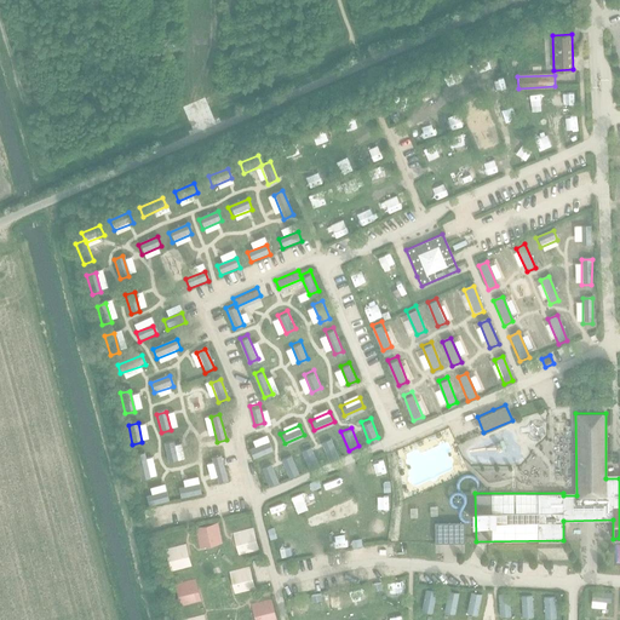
[(331,435),(320,440),(328,459),(338,454),(331,435)]
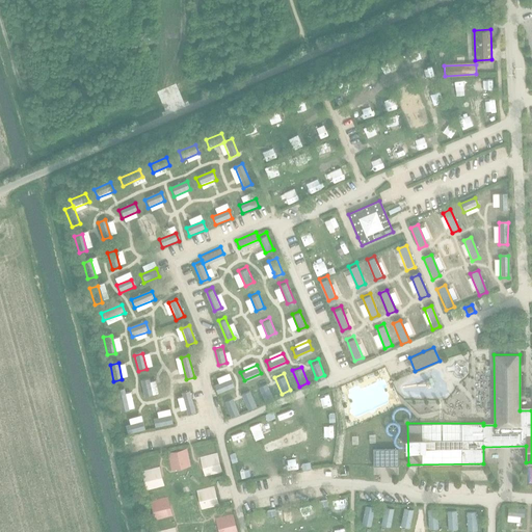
[(234,383),(231,375),(214,382),(217,391),(234,383)]
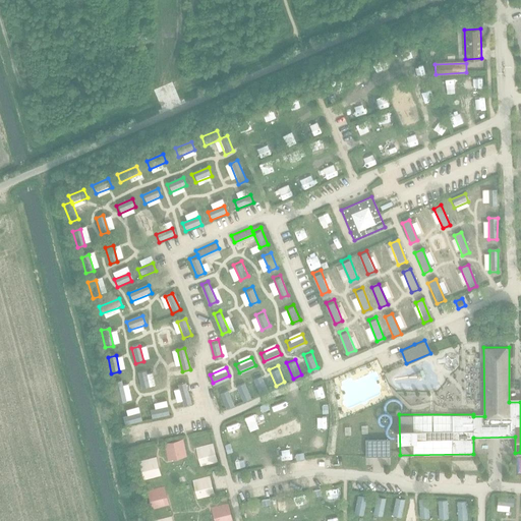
[(149,389),(146,372),(137,373),(141,391),(149,389)]
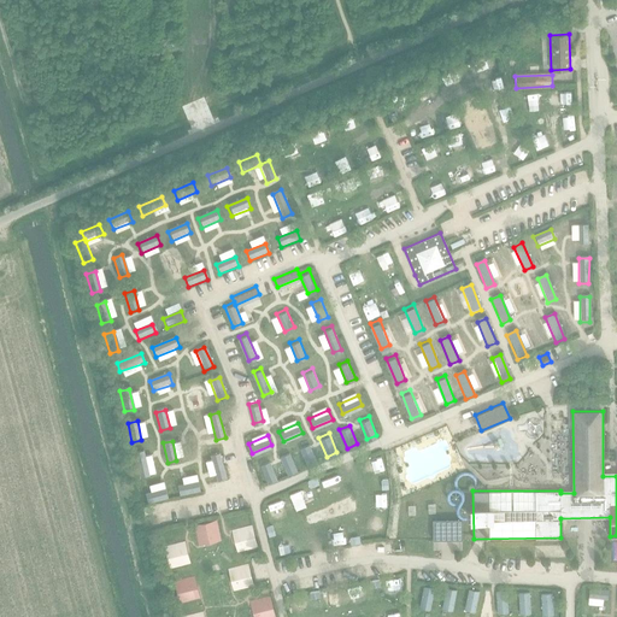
[(309,442),(299,446),(306,465),(317,460),(309,442)]
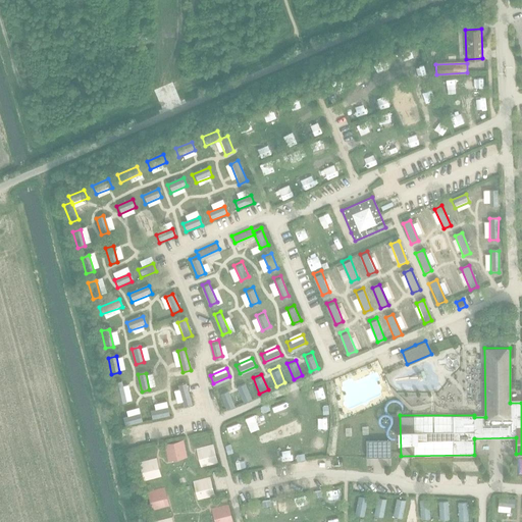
[(246,380),(237,384),(243,400),(252,397),(246,380)]
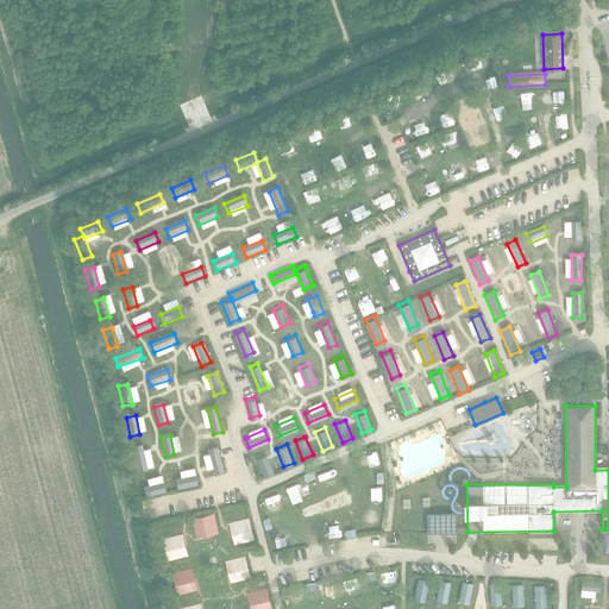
[(148,472),(142,446),(133,449),(138,475),(148,472)]
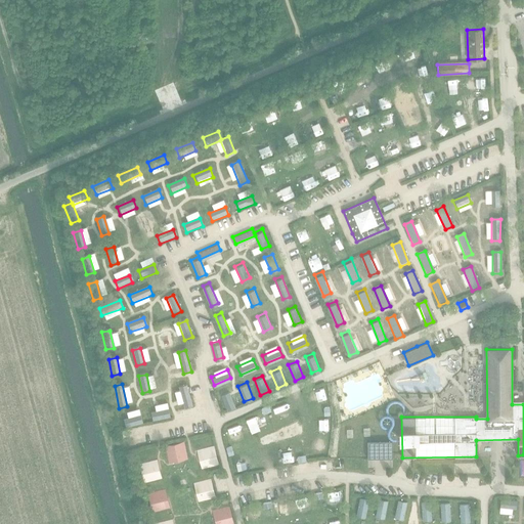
[(186,387),(178,389),(184,410),(192,407),(186,387)]
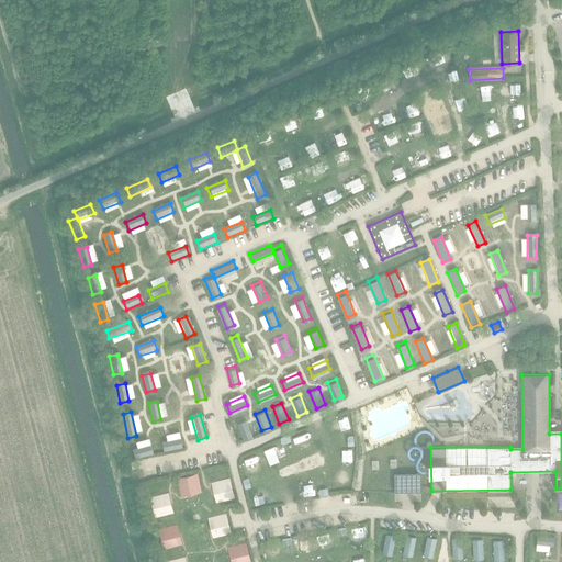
[(246,417),(237,420),(244,438),(253,435),(246,417)]
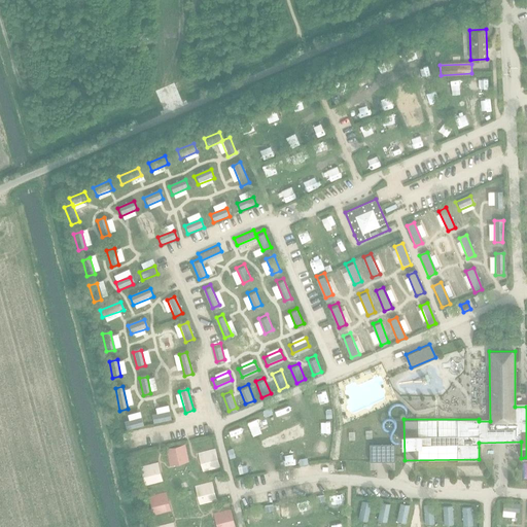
[(169,413),(151,417),(153,425),(171,422),(169,413)]
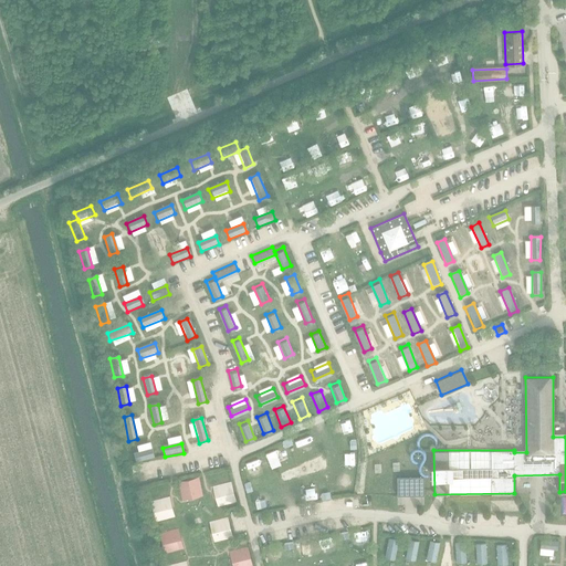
[(150,450),(133,454),(135,464),(154,460),(150,450)]
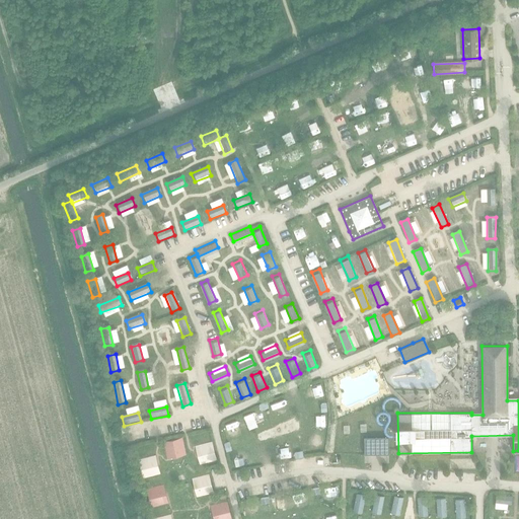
[(388,436),(364,436),(364,454),(388,453),(388,436)]
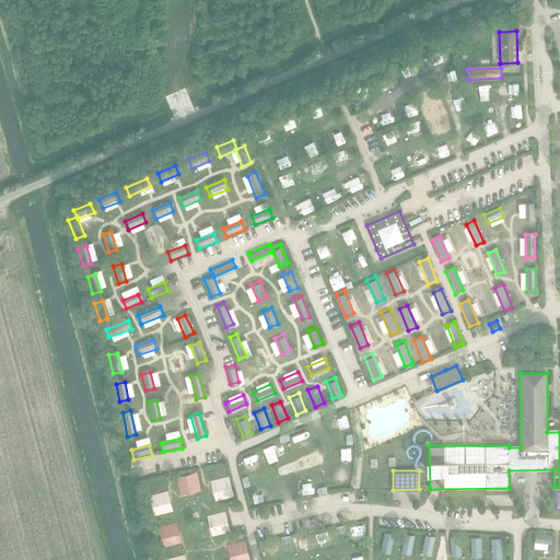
[(176,477),(179,496),(200,491),(197,471),(176,477)]
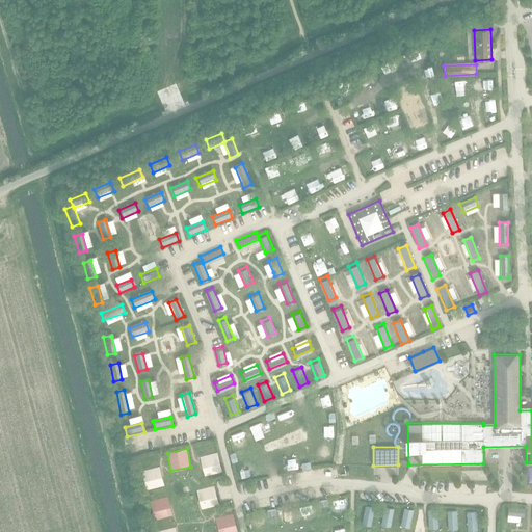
[(217,453),(200,457),(204,477),(222,472),(217,453)]
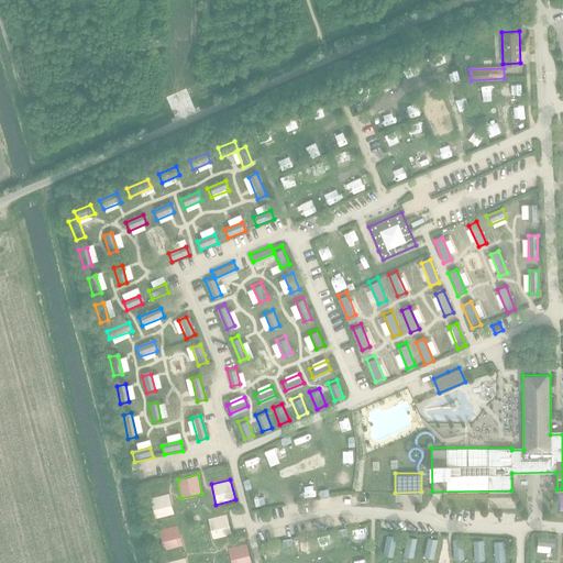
[(155,519),(174,515),(168,494),(150,498),(155,519)]
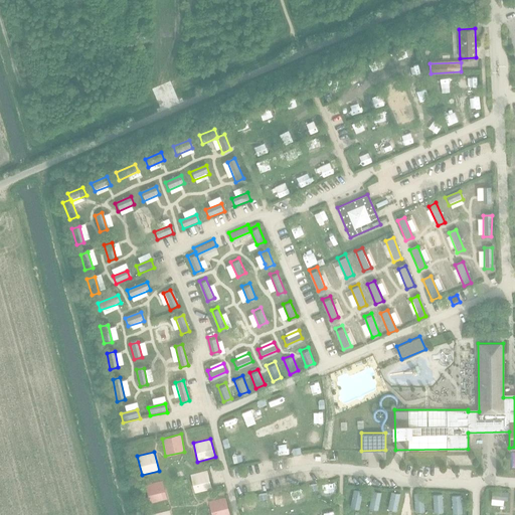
[(212,489),(207,471),(190,475),(195,494),(212,489)]
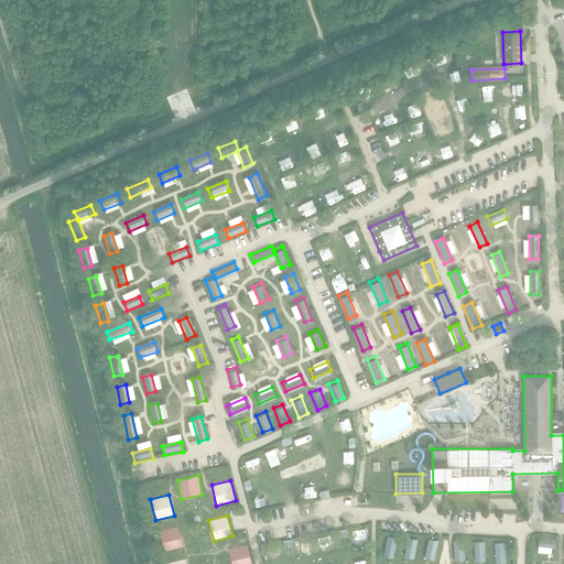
[(164,552),(183,548),(177,527),(159,531),(164,552)]
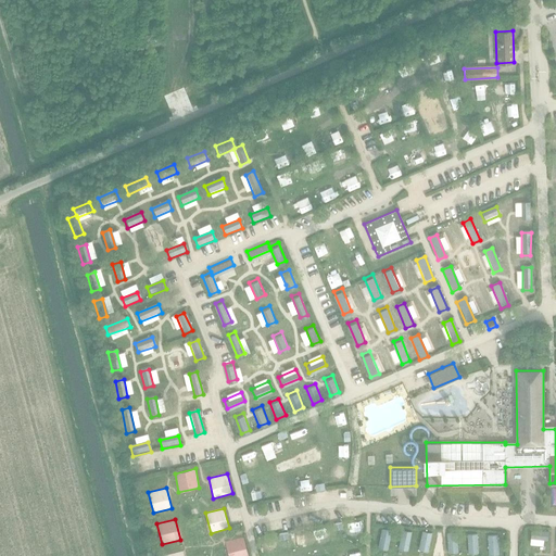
[(391,529),(381,527),(378,547),(388,550),(391,529)]
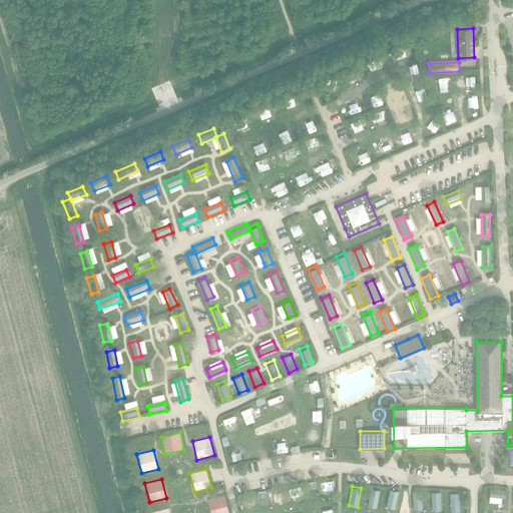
[(371,487),(367,506),(372,507),(376,508),(380,489),(371,487)]
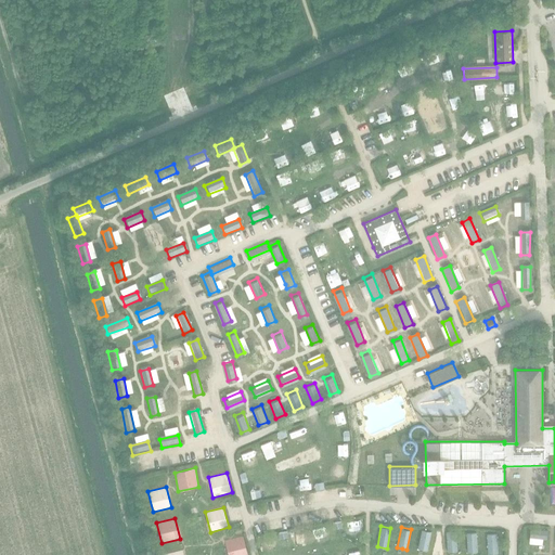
[(431,529),(422,527),(417,547),(427,550),(431,529)]
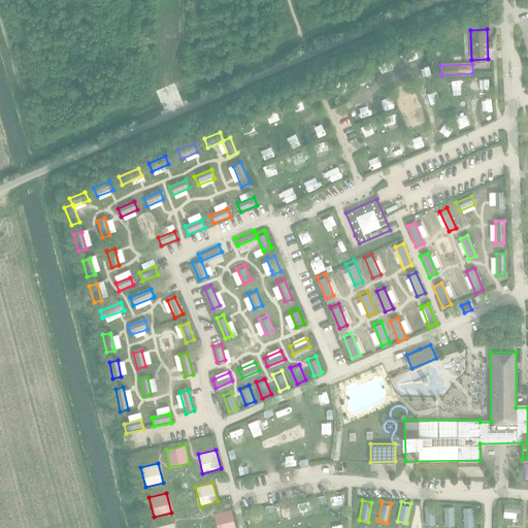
[(521,510),(521,502),(504,501),(504,509),(521,510)]
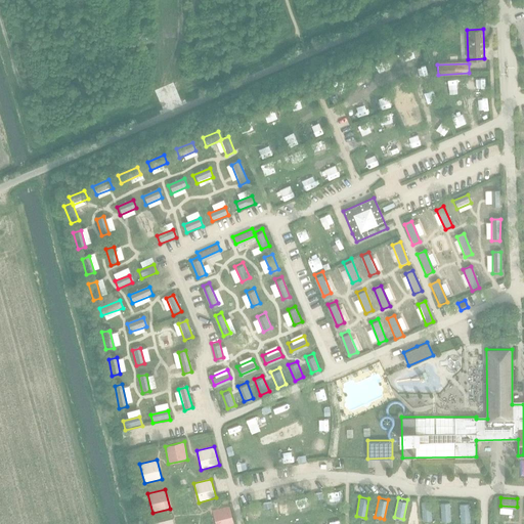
[(421,500),(423,521),(432,520),(430,500),(421,500)]
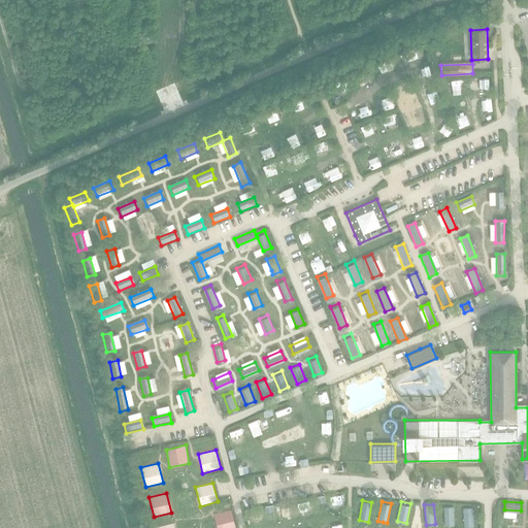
[(453,505),(443,506),(444,526),(454,525),(453,505)]
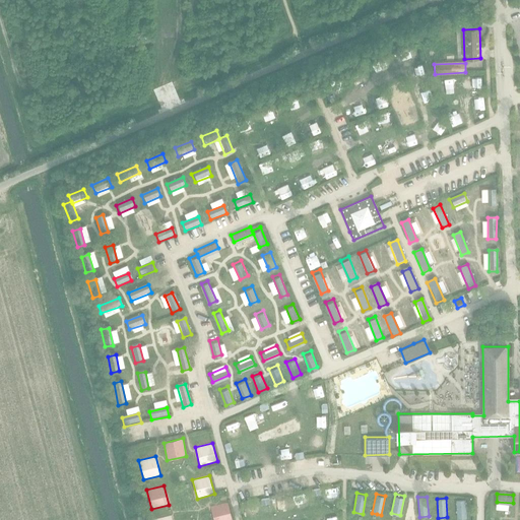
[(466,518),(465,499),(456,499),(457,518),(466,518)]
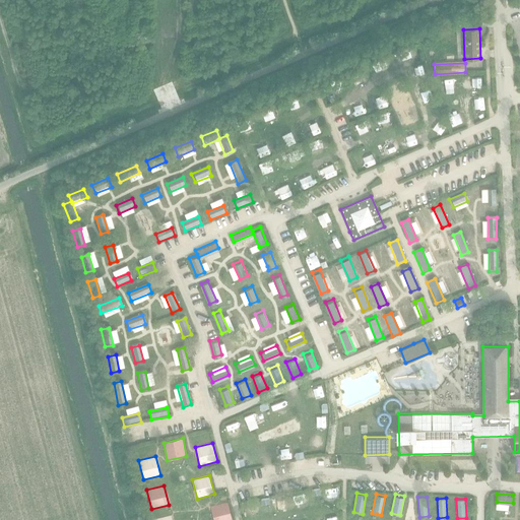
[(232,519),(228,503),(210,507),(213,519),(232,519)]
